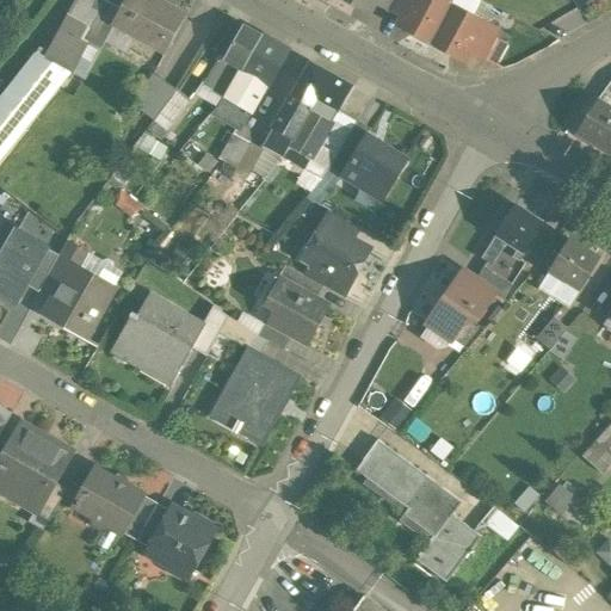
[(119,10),(103,0),(76,0),(45,56),(45,59),(69,72),(71,72),(88,39),(91,35),(105,43),(115,24),(112,23),(119,10)]
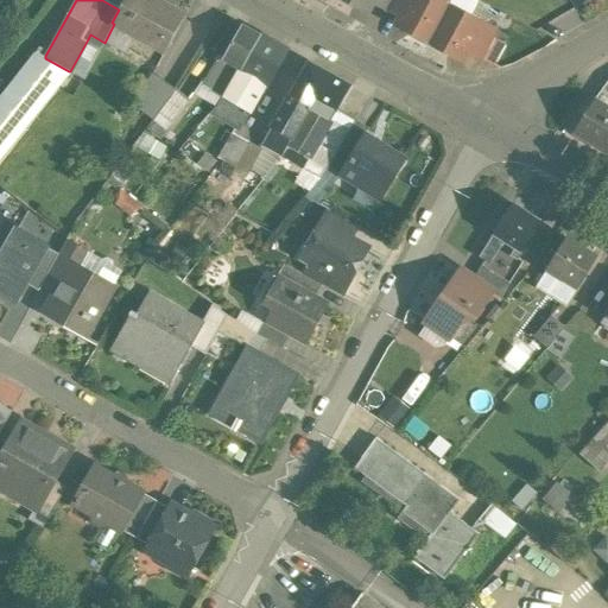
[(124,0),(119,10),(112,23),(114,24),(165,52),(185,17),(154,0),(124,0)]
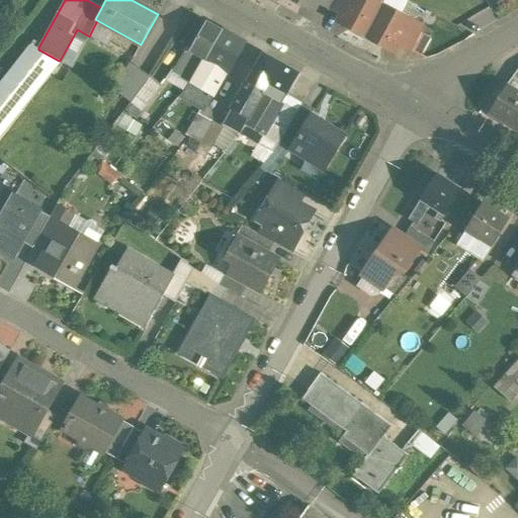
[(318,0),(293,0),(313,10),(318,2),(317,2),(318,0)]
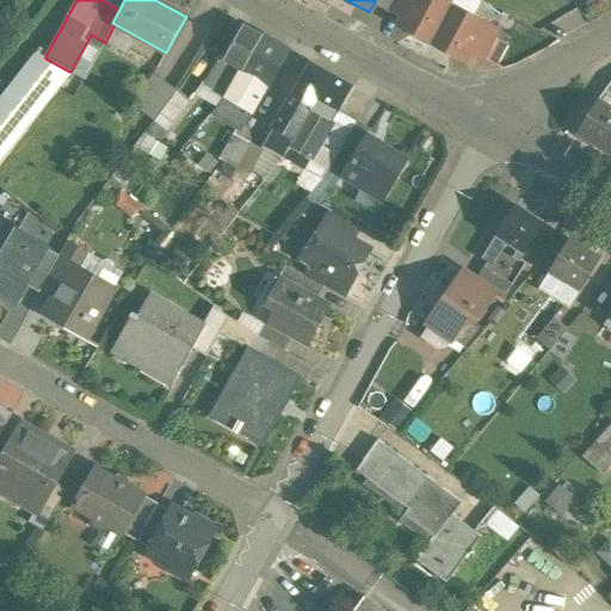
[(375,0),(374,2),(375,2),(389,10),(393,0),(375,0)]
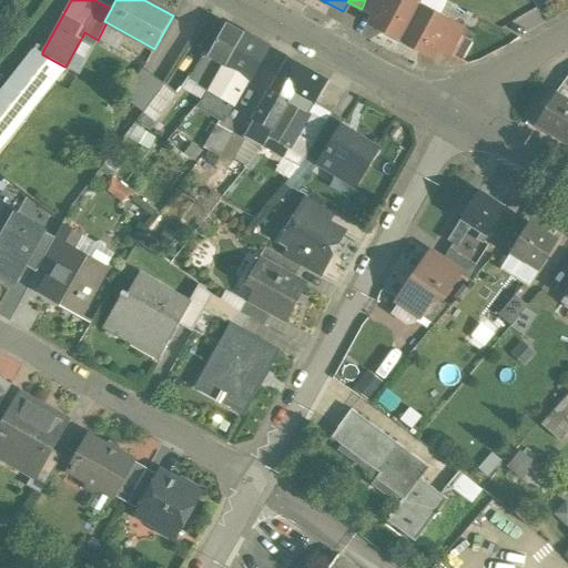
[(365,0),(362,9),(375,16),(383,0),(365,0)]
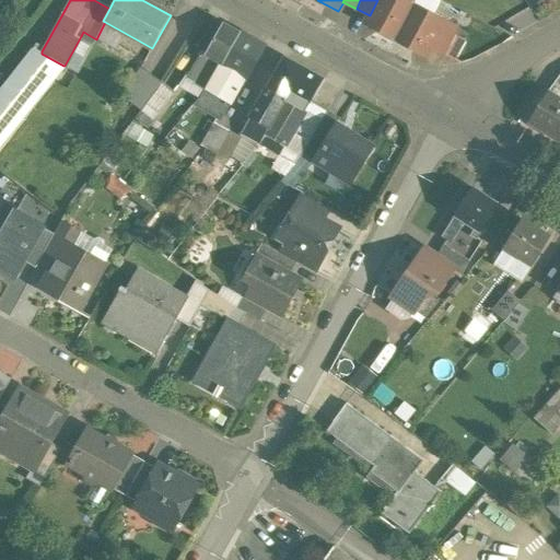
[(415,4),(407,0),(377,0),(370,15),(366,23),(396,38),(415,4)]
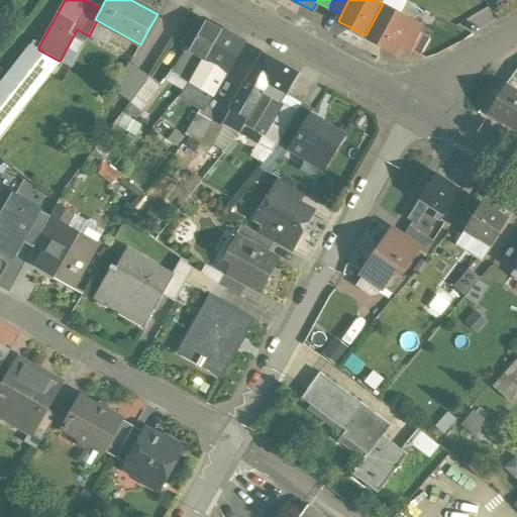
[(410,19),(383,4),(366,35),(393,50),(398,42),(410,19)]
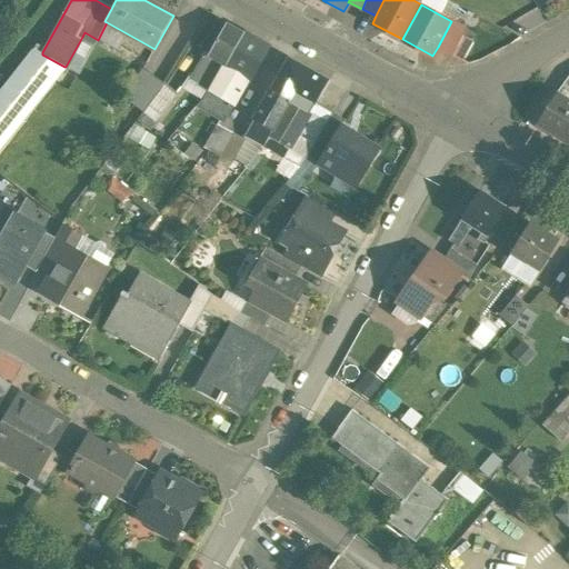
[(451,21),(438,47),(451,55),(466,29),(451,21)]
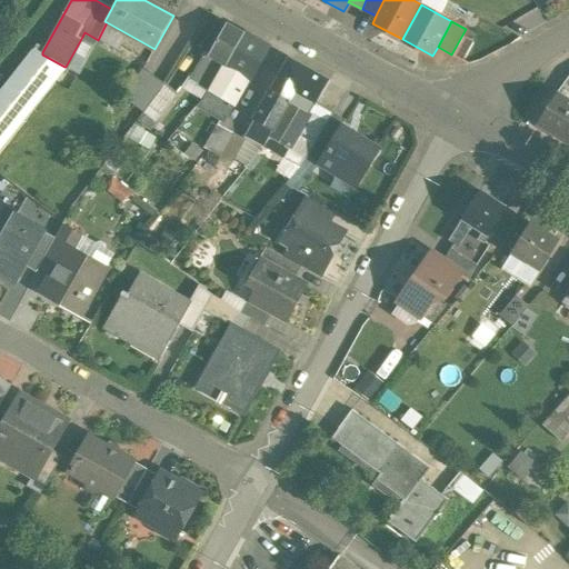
[(226,23),(209,56),(225,65),(226,66),(243,33),(226,23)]
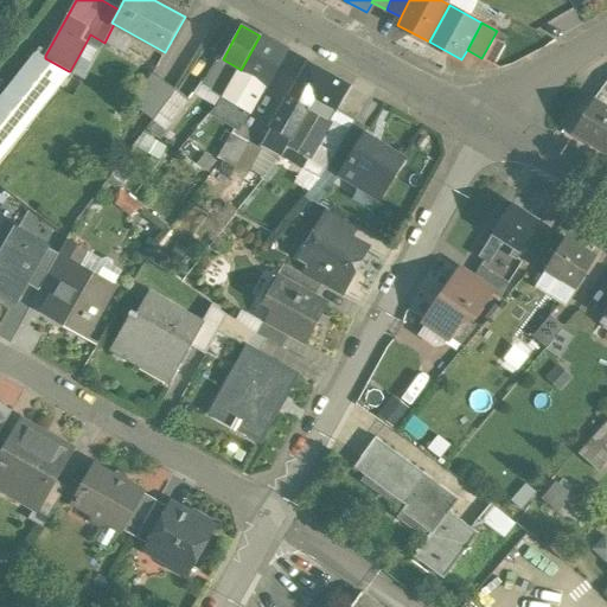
[(104,43),(90,34),(88,39),(101,48),(104,43)]
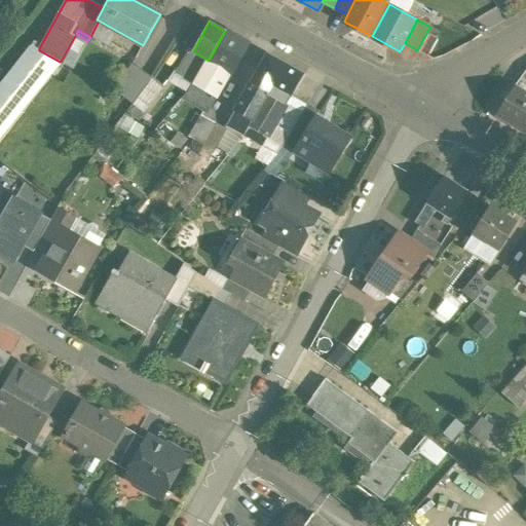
[(225,31),(209,61),(208,60),(201,70),(193,84),(217,97),(247,43),(225,31)]
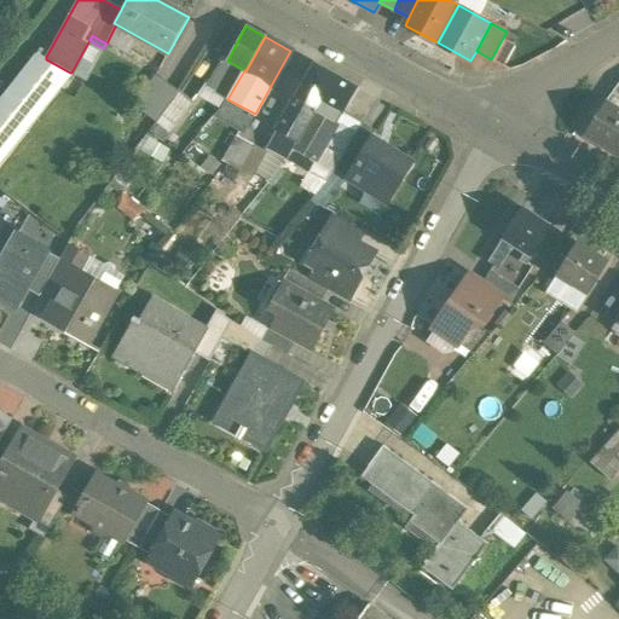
[(39,53),(0,100),(0,160),(70,73),(46,59),(46,57),(39,53)]
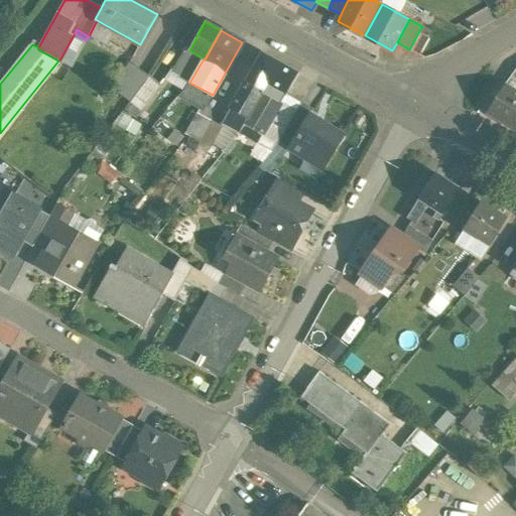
[(278,62),(262,53),(231,109),(247,118),(262,92),(267,84),(278,62)]
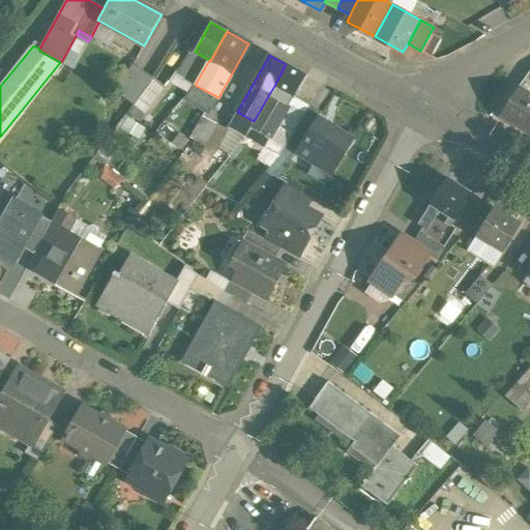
[(187,57),(177,75),(195,85),(203,70),(190,63),(193,60),(187,57)]
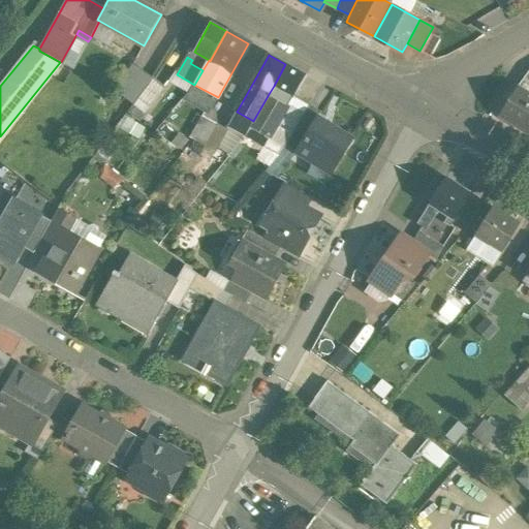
[(132,64),(114,89),(133,104),(152,80),(132,64)]
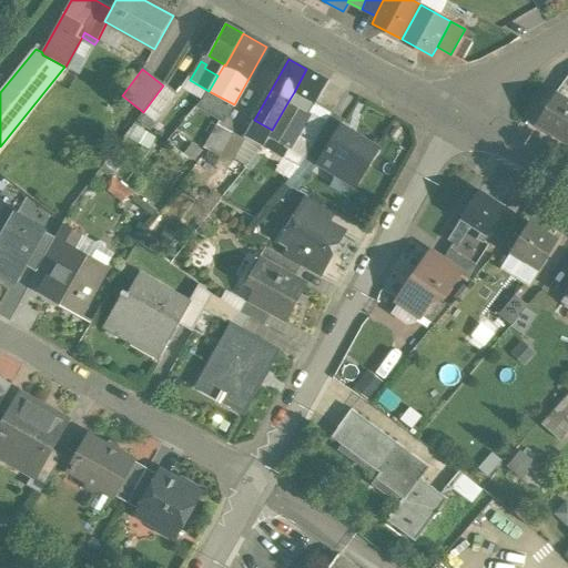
[(328,81),(306,69),(294,92),(315,104),(328,81)]
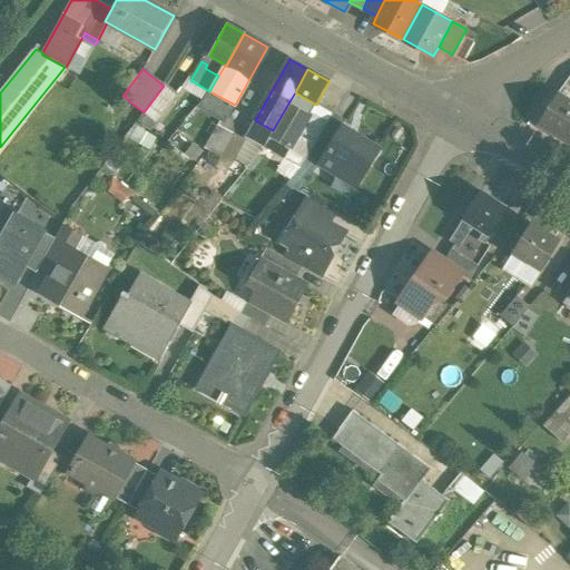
[(164,86),(144,112),(156,121),(176,95),(164,86)]
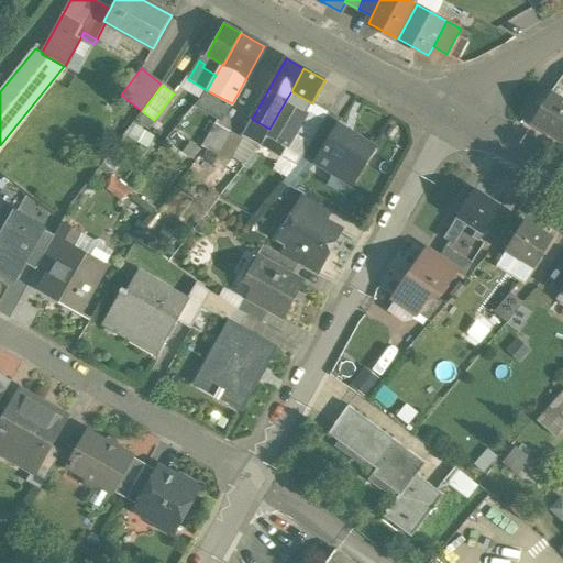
[(562,94),(554,88),(551,92),(562,99),(562,94)]
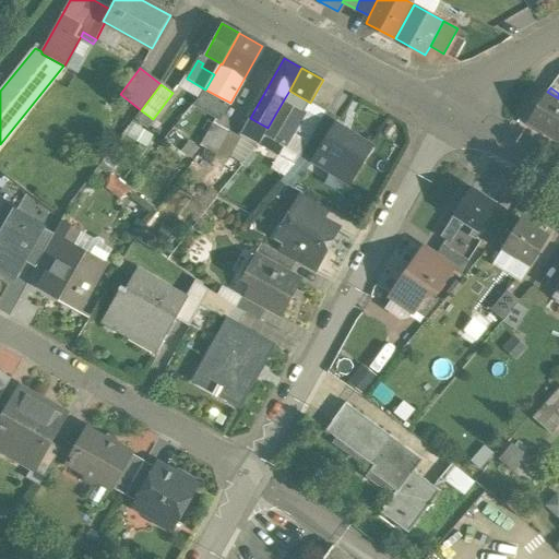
[(310,103),(289,91),(284,99),(305,110),(309,103),(310,104),(310,103)]
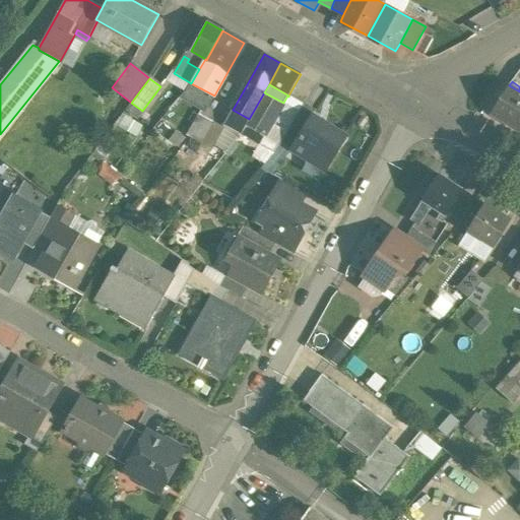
[(519,91),(509,85),(491,114),(519,132),(519,91)]
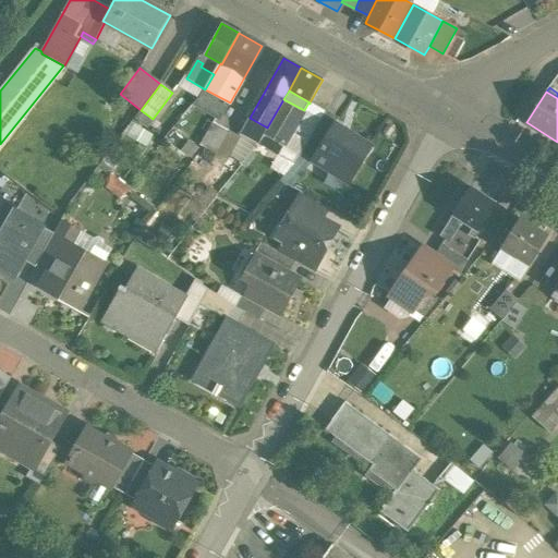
[(304,110),(283,99),(267,128),(266,131),(284,141),(286,142),(292,130),(292,131),(304,110)]
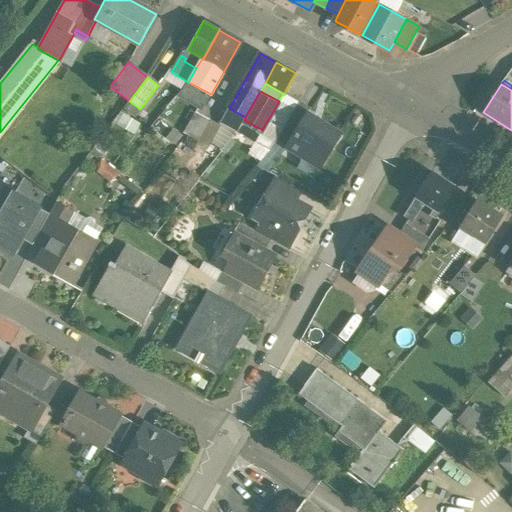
[(300,102),(294,98),(290,104),(296,108),(300,102)]
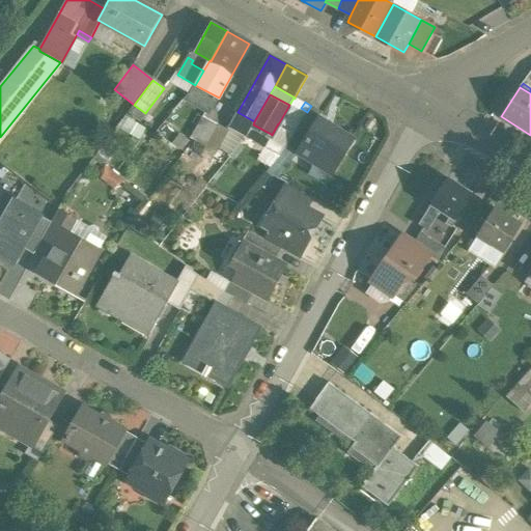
[(238,112),(230,127),(247,135),(253,124),(254,121),(238,112)]
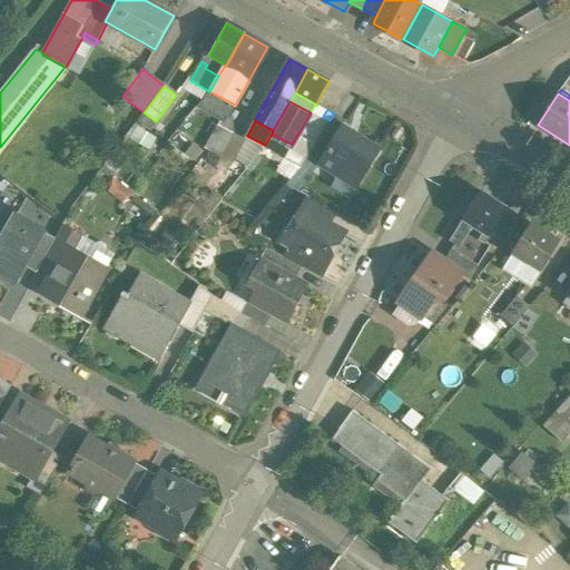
[(219,157),(234,134),(218,126),(205,149),(219,157)]
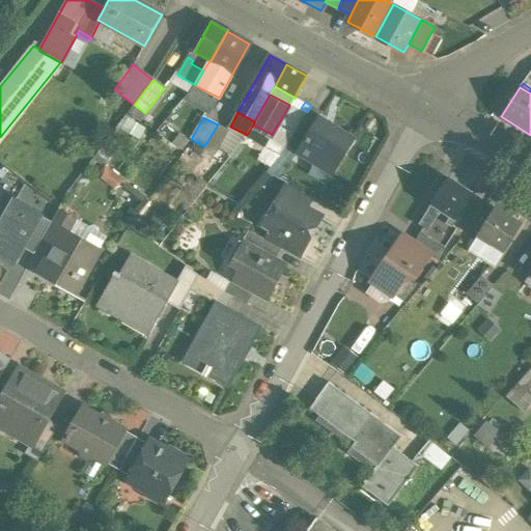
[(354,140),(318,118),(298,151),(316,164),(315,164),(326,170),(337,152),(343,157),(354,140)]
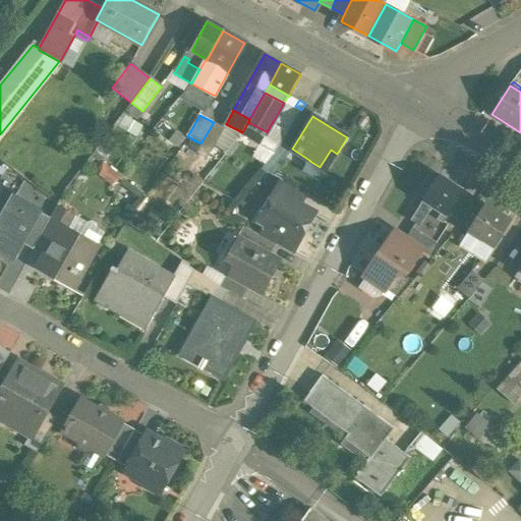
[(273,122),(273,121),(267,132),(266,131),(259,142),(276,152),(288,130),(273,122)]
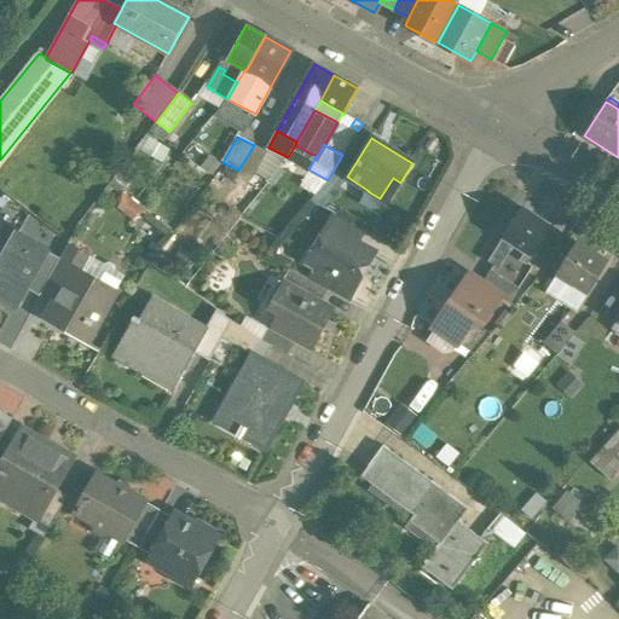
[(550,226),(522,209),(503,238),(510,243),(507,248),(510,250),(514,246),(525,253),(520,261),(526,265),(550,226)]
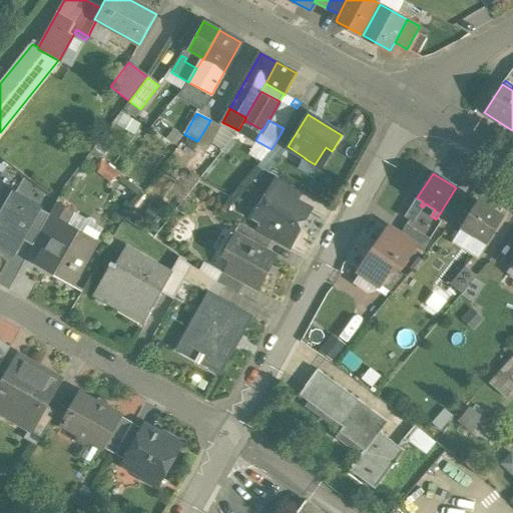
[(301,190),(278,177),(272,188),(295,201),(296,200),(301,190)]
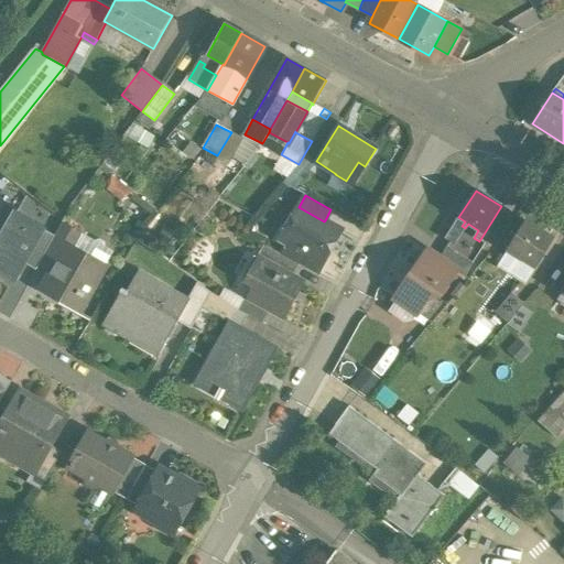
[(18,212),(0,202),(0,242),(17,215),(18,212)]
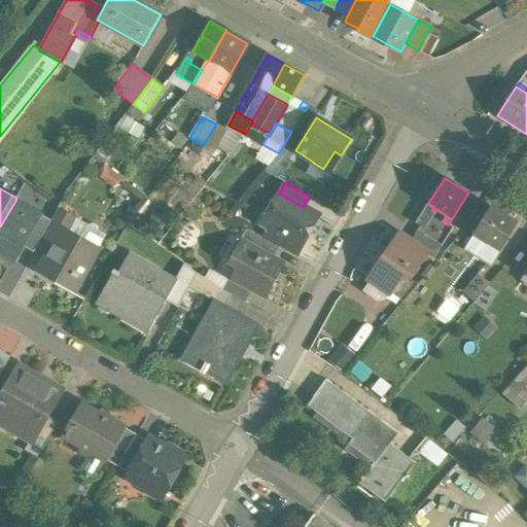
[(279,194),(267,214),(276,218),(272,225),(302,243),(302,244),(304,245),(318,215),(304,206),(303,207),(279,194)]
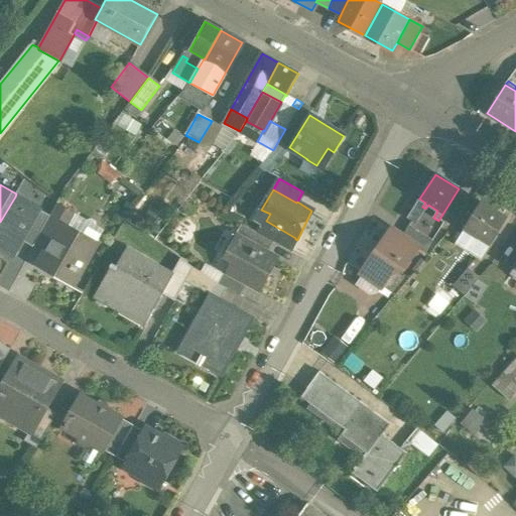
[(39,210),(15,197),(0,222),(0,251),(12,258),(21,241),(39,210)]
